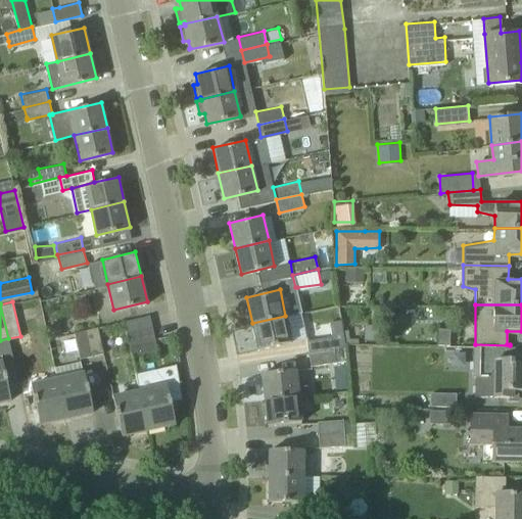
[(150,314),(130,318),(124,320),(127,332),(152,325),(150,314)]
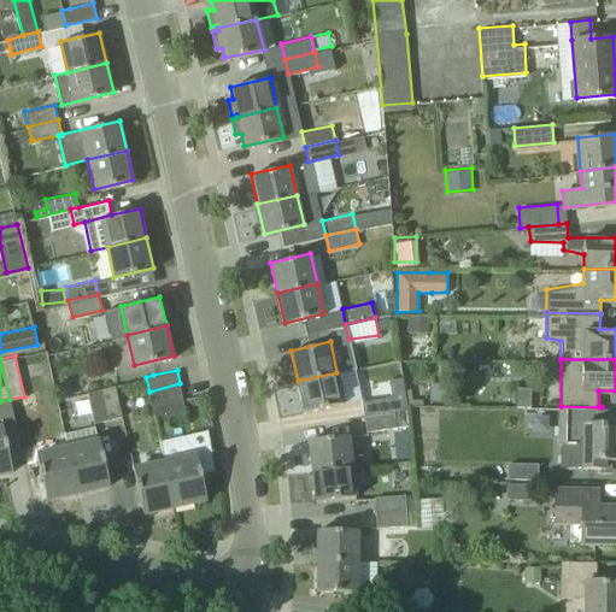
[(298,381),(304,410),(344,401),(336,372),(298,381)]
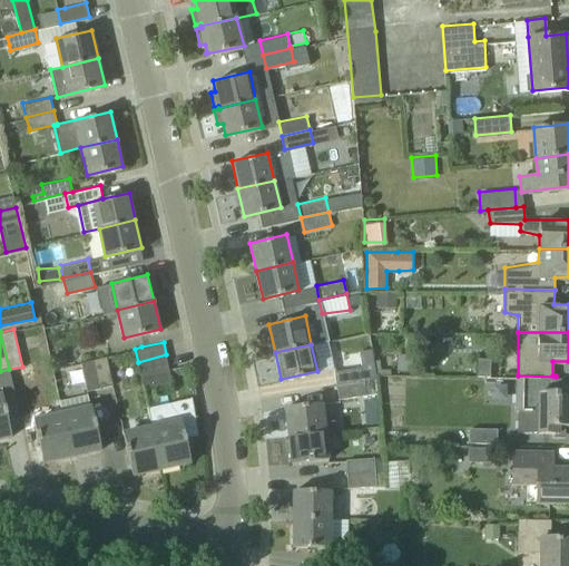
[(334,370),(336,383),(364,379),(375,378),(378,378),(375,364),(372,348),(360,350),(362,364),(334,370)]
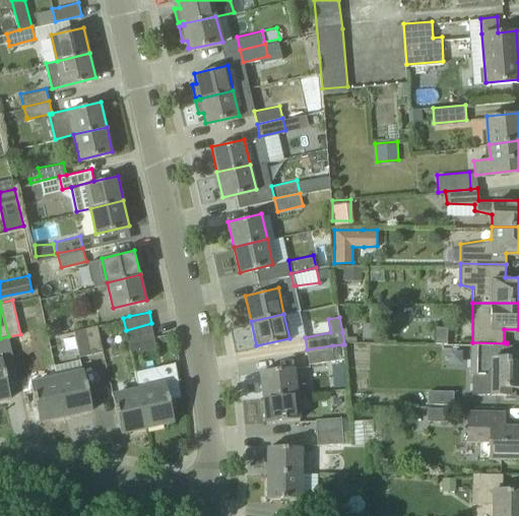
[(59,319),(48,322),(50,333),(61,330),(59,319)]
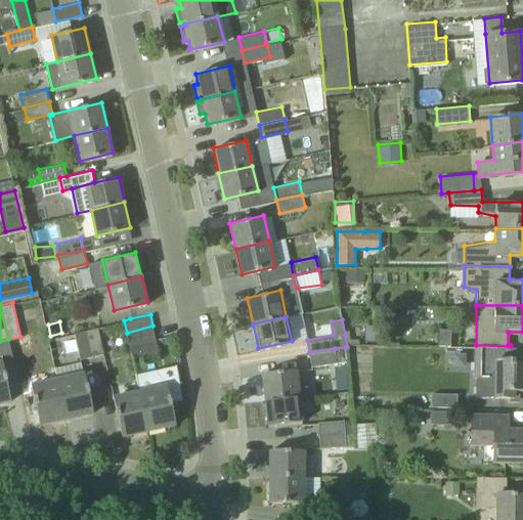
[(132,358),(138,357),(159,352),(153,326),(127,333),(132,358)]
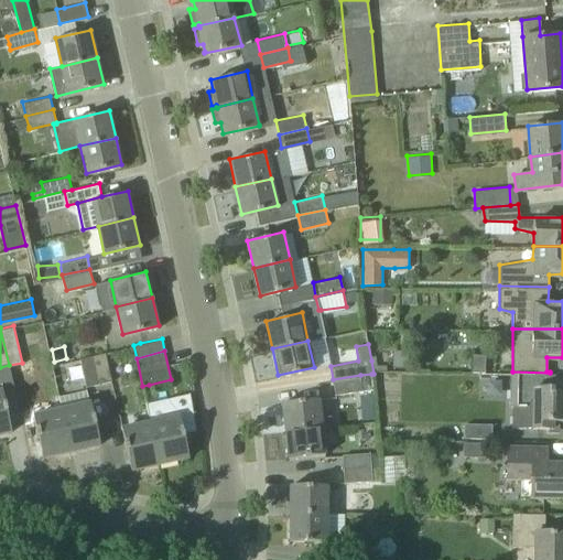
[(111,379),(105,352),(93,354),(99,383),(111,379)]
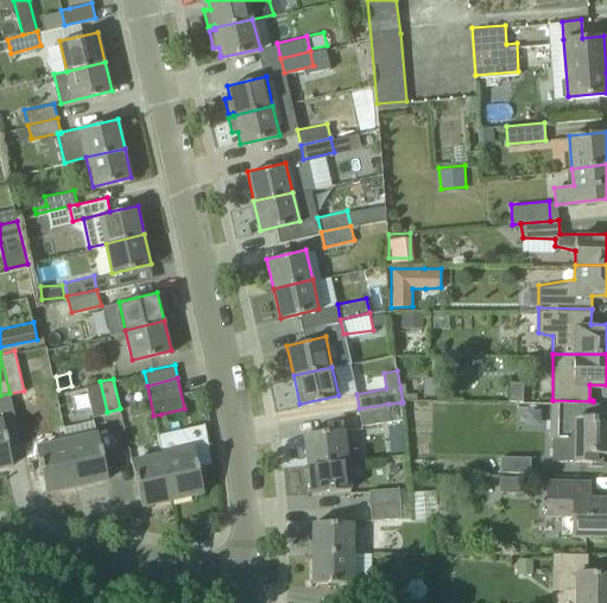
[(107,412),(100,381),(86,385),(93,416),(107,412)]
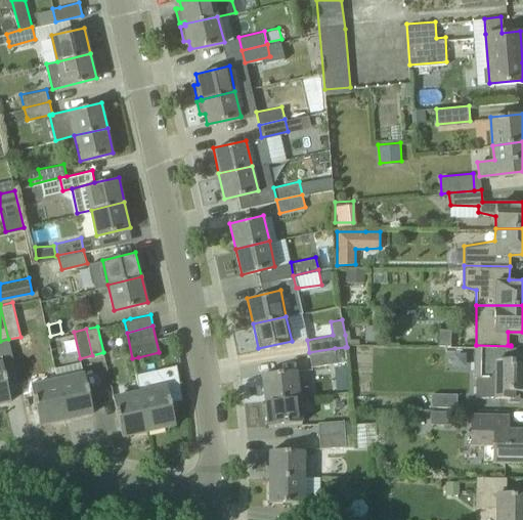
[(446,344),(446,366),(470,367),(471,344),(446,344)]
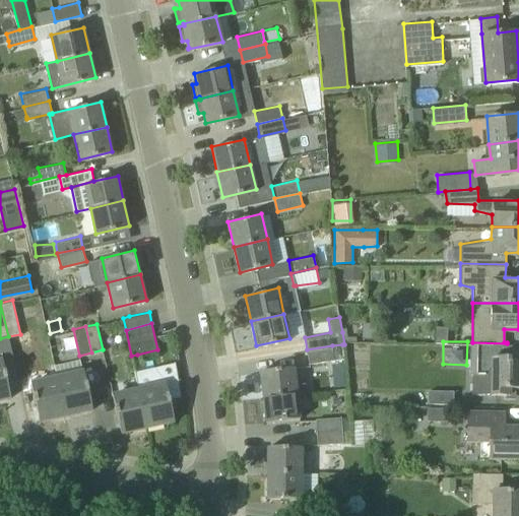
[(507,343),(472,342),(471,372),(473,373),(472,391),(491,392),(491,393),(504,393),(504,397),(516,398),(516,387),(518,386),(518,359),(510,360),(510,357),(504,357),(504,343),(507,343)]
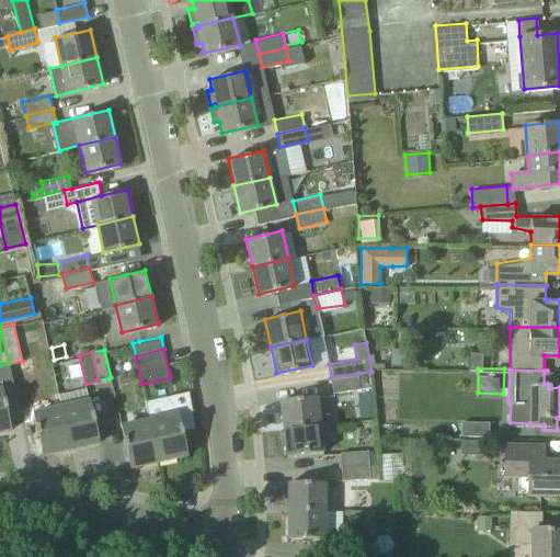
[(369,372),(358,373),(361,387),(372,385),(369,372)]
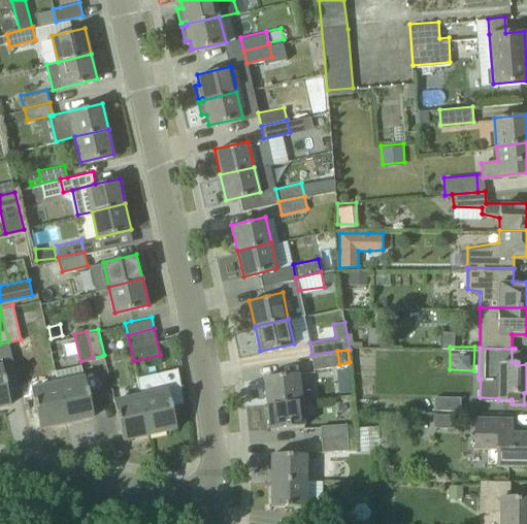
[(337,351),(311,355),(314,368),(339,364),(337,351)]
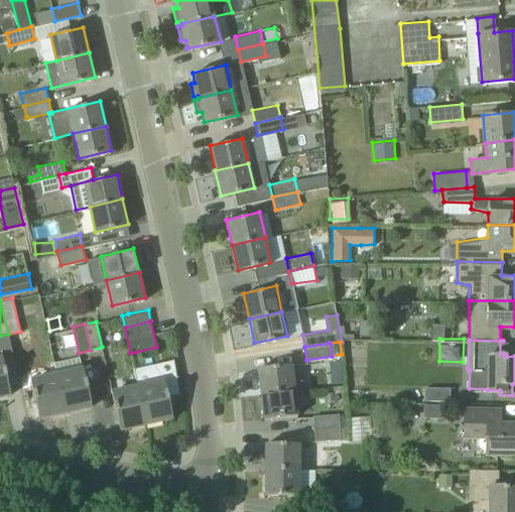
[(6,374),(6,373),(5,367),(3,367),(0,354),(0,395),(9,393),(5,374),(6,374)]
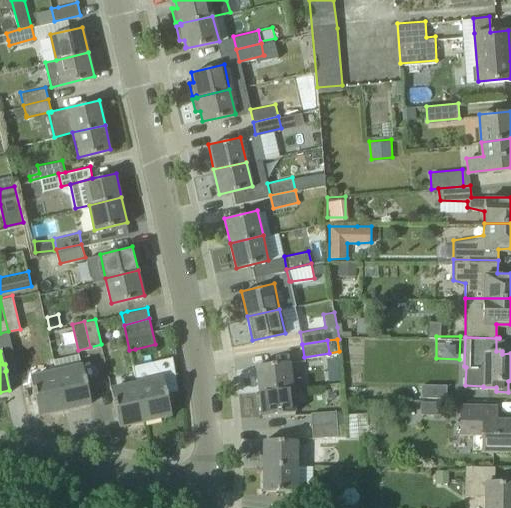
[(259,389),(292,385),(289,360),(256,364),(259,389)]
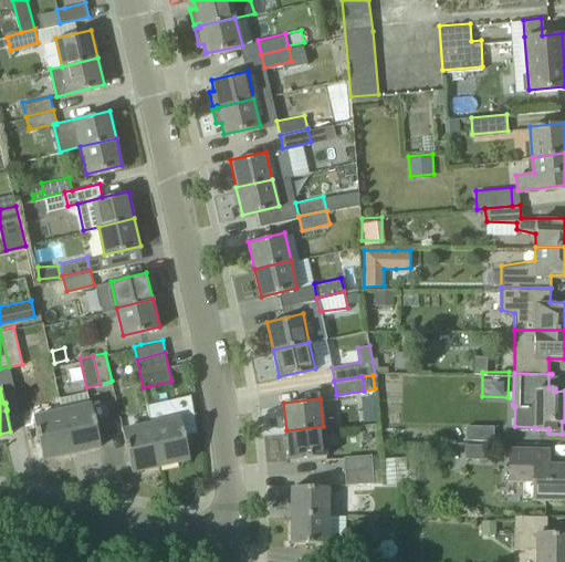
[(170,399),(147,405),(152,423),(160,464),(188,457),(187,449),(184,437),(186,436),(185,433),(196,430),(196,432),(198,432),(194,407),(178,410),(170,399)]
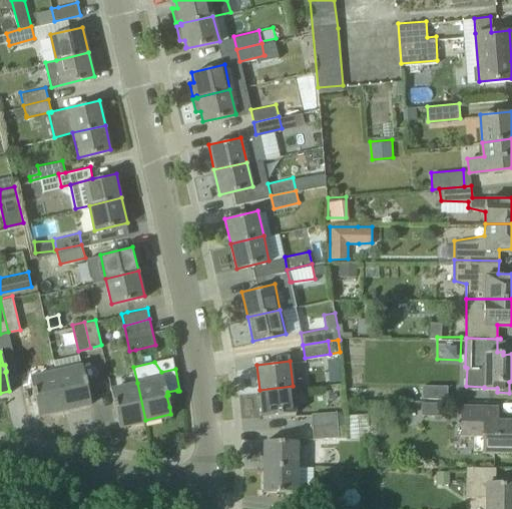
[(56,371),(65,408),(90,403),(86,384),(87,384),(85,376),(84,377),(82,365),(56,371)]
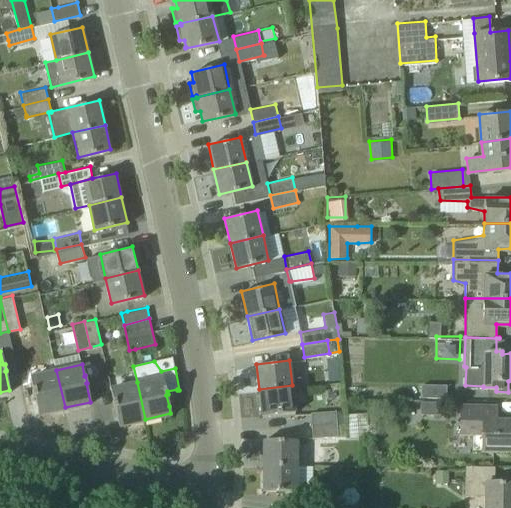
[(65,407),(56,370),(31,376),(33,387),(32,387),(34,394),(34,395),(35,394),(39,413),(65,407)]
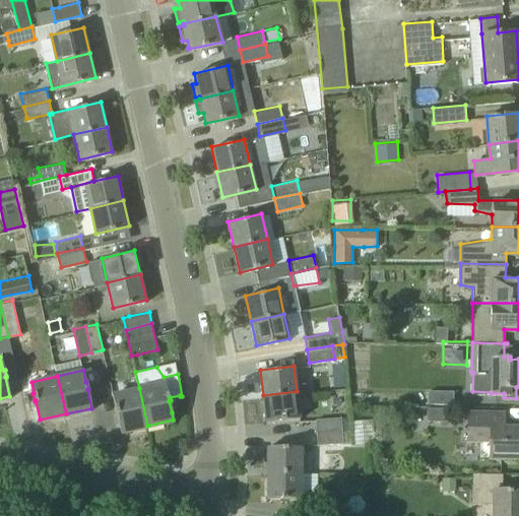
[(118,412),(122,432),(147,426),(139,388),(113,394),(116,405),(115,405),(116,412),(118,412)]
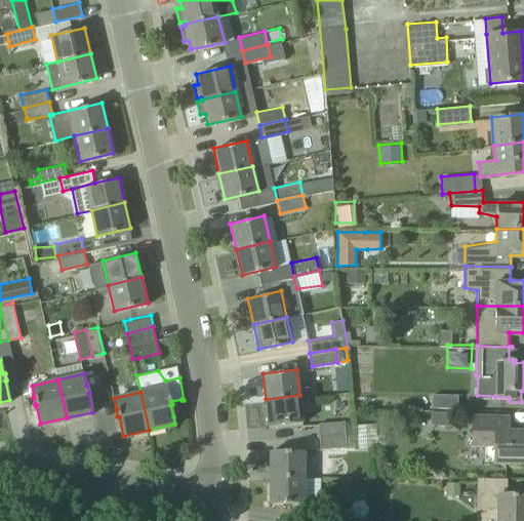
[(457,394),(432,394),(432,407),(457,407),(457,394)]
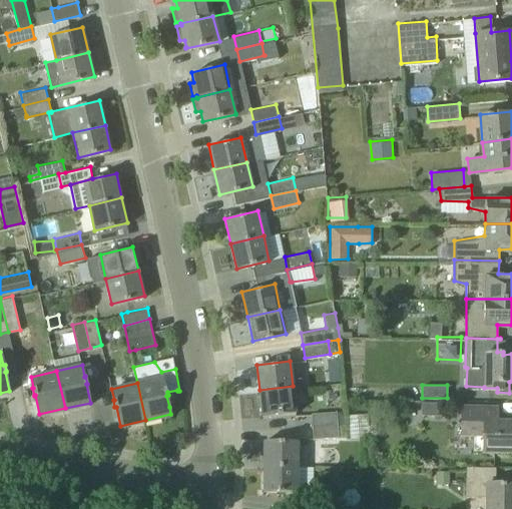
[(293,386),(260,390),(262,416),(296,412),(293,386)]
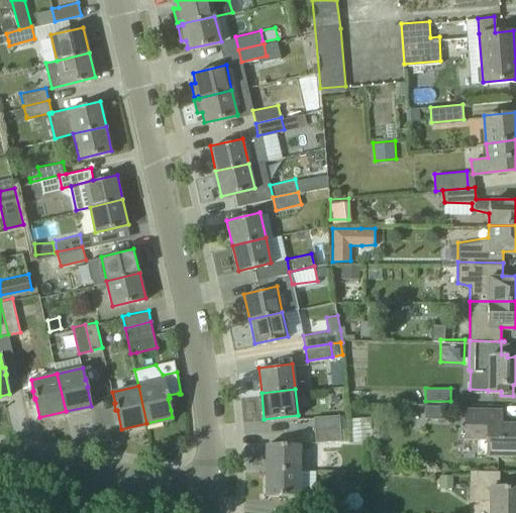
[(425,417),(446,417),(446,403),(425,403),(425,417)]
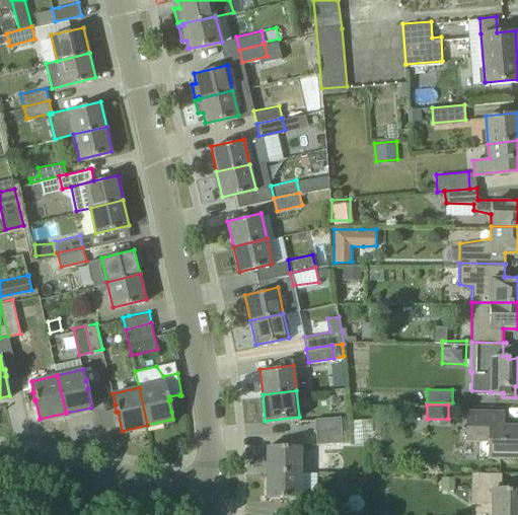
[(478,456),(489,456),(517,456),(517,424),(502,424),(502,410),(466,409),(466,439),(478,440),(478,456)]
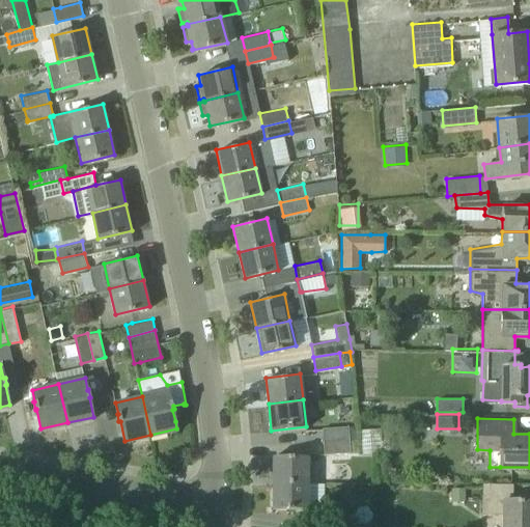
[(331,439),(350,438),(349,424),(323,426),(323,440),(331,439)]
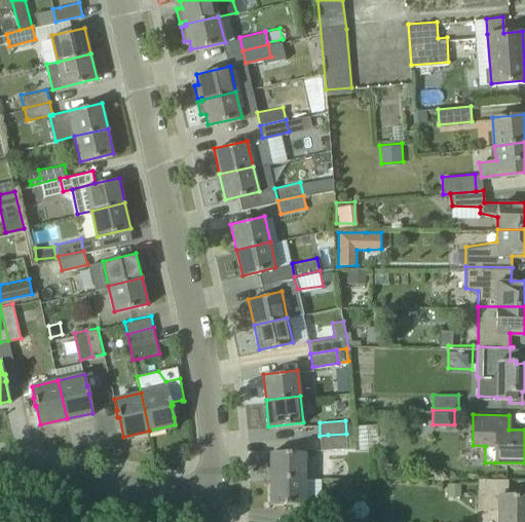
[(321,448),(347,447),(346,434),(328,435),(320,436),(321,448)]
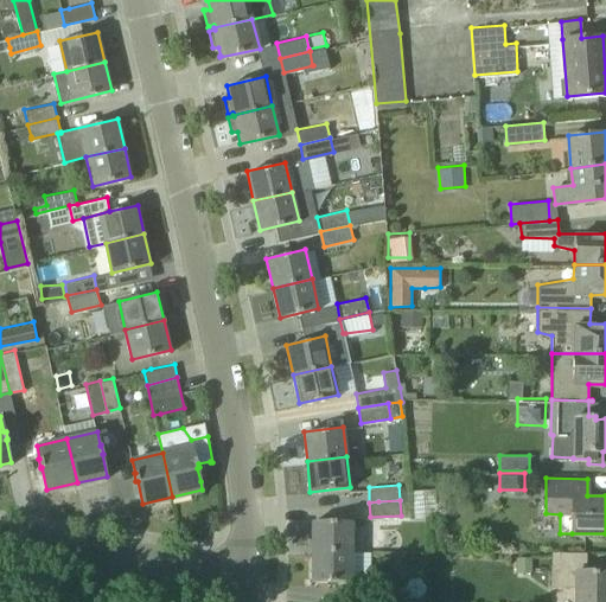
[(312,550),(351,550),(351,520),(312,519),(312,550)]
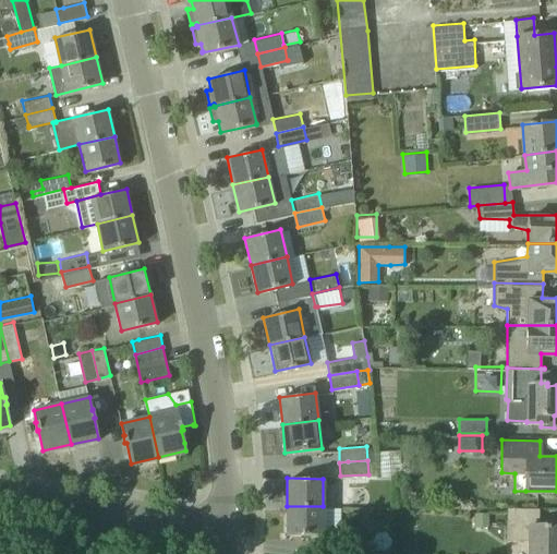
[(287,506),(287,533),(323,533),(323,506),(287,506)]
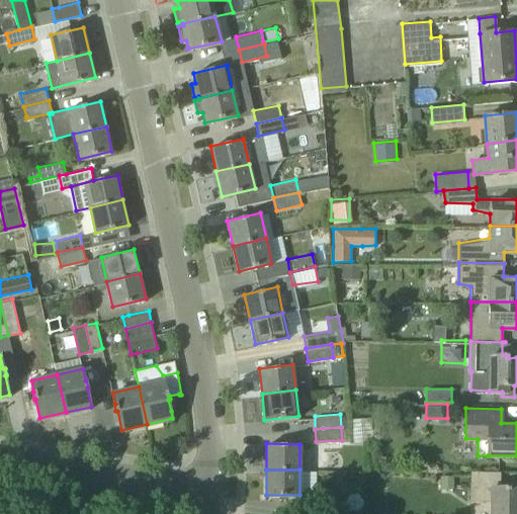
[(490,513),(516,513),(516,487),(501,487),(501,469),(471,469),(470,499),(491,499),(490,513)]
